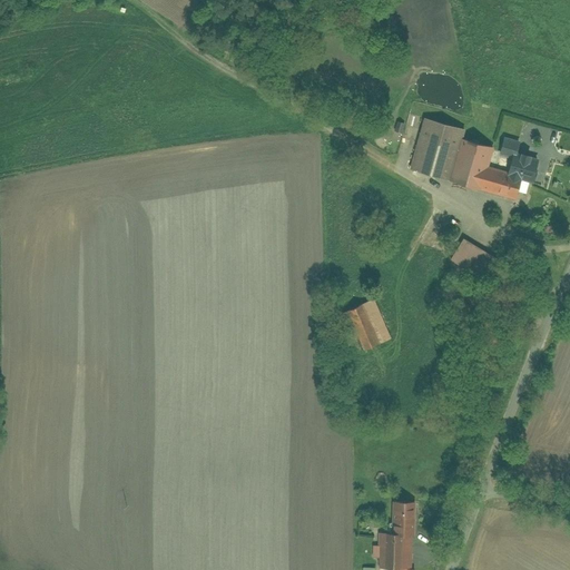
[(425,120),(411,172),(452,183),(463,140),(467,131),(425,120)]
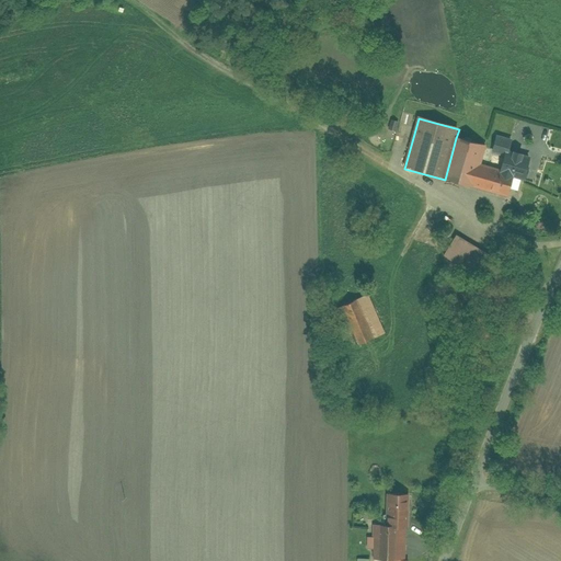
[(515,173),(480,163),(485,146),(456,138),(445,180),(508,197),(515,173)]
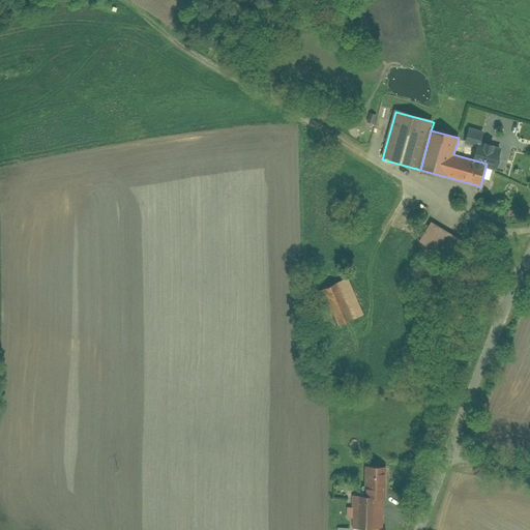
[(433,225),(421,245),(451,262),(463,241),(433,225)]
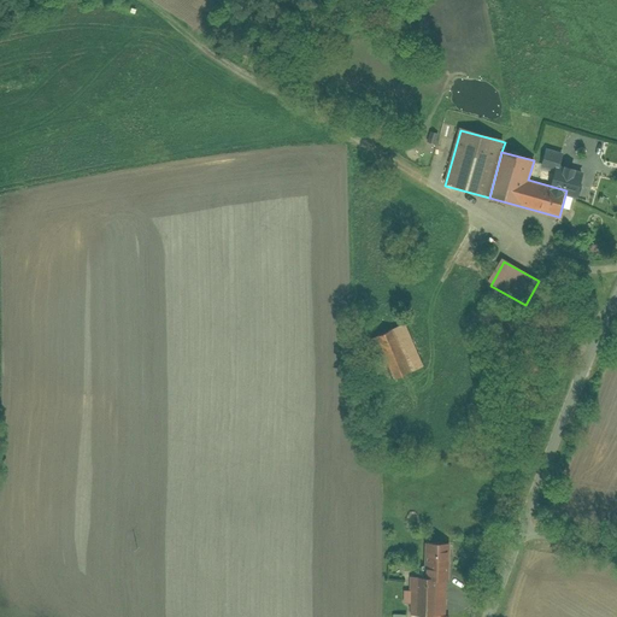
[(409,325),(372,339),(389,383),(425,369),(409,325)]
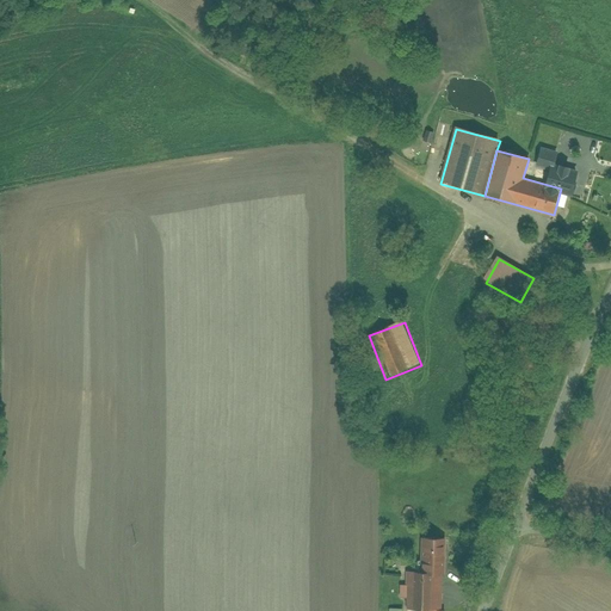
[(408,610),(427,610),(444,610),(443,536),(421,537),(421,573),(408,574),(408,610)]
